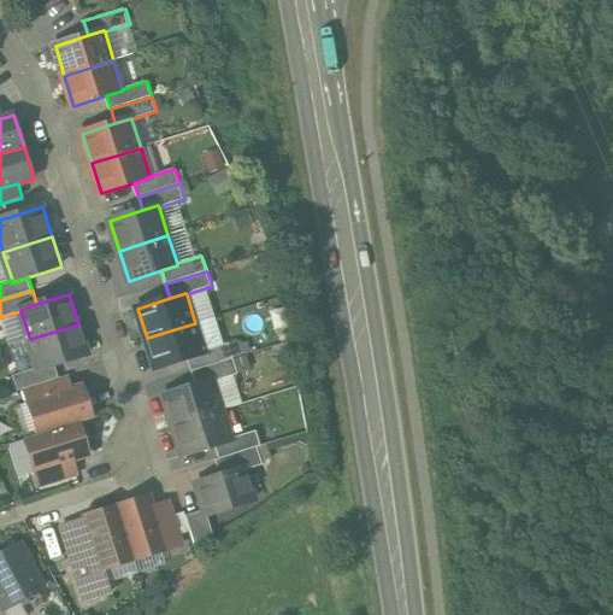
[(195,323),(147,338),(155,368),(188,358),(205,352),(204,351),(195,323)]
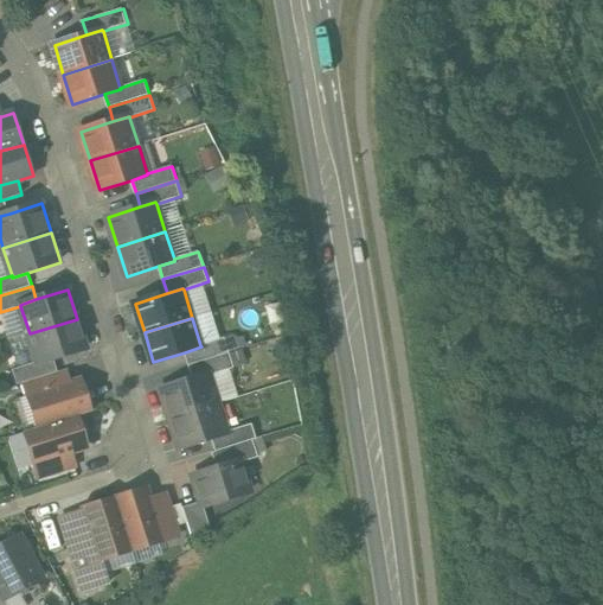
[(77,319),(30,333),(38,362),(39,363),(55,358),(87,348),(77,319)]
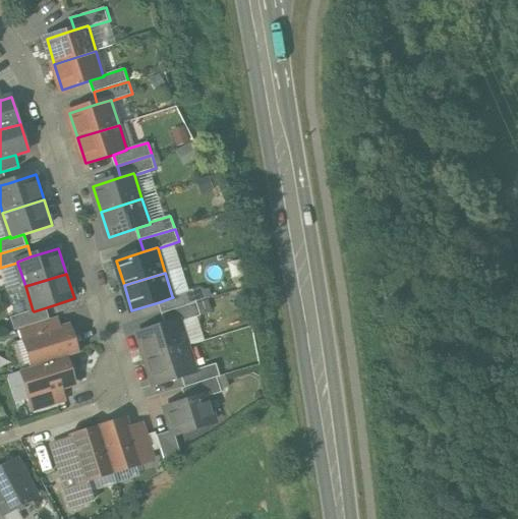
[(193,290),(172,296),(173,297),(159,302),(163,313),(197,302),(193,290)]
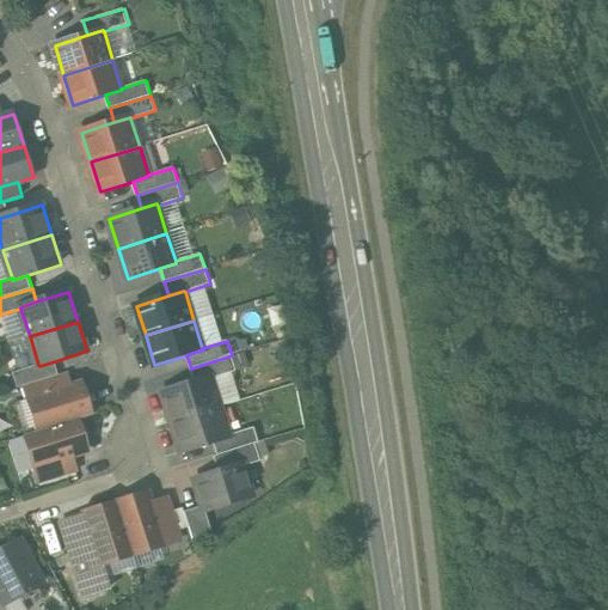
[(232,355),(191,368),(195,382),(212,377),(212,378),(237,371),(232,355)]
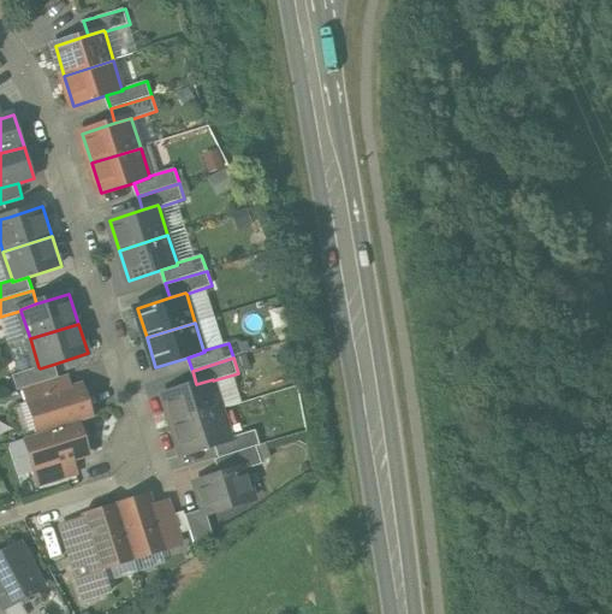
[(39,367),(13,376),(18,390),(25,389),(60,377),(55,364),(40,369),(39,367)]
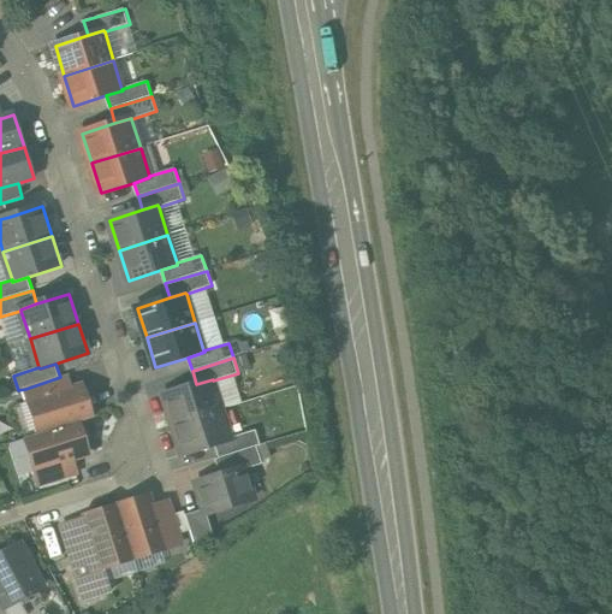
[(60,377),(25,389),(30,402),(71,389),(67,376),(60,377)]
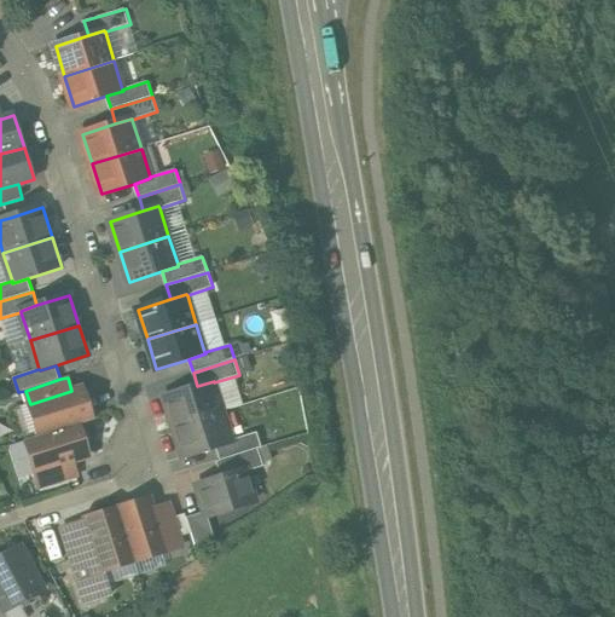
[(197,386),(164,397),(174,427),(224,411),(214,382),(214,381),(197,386)]
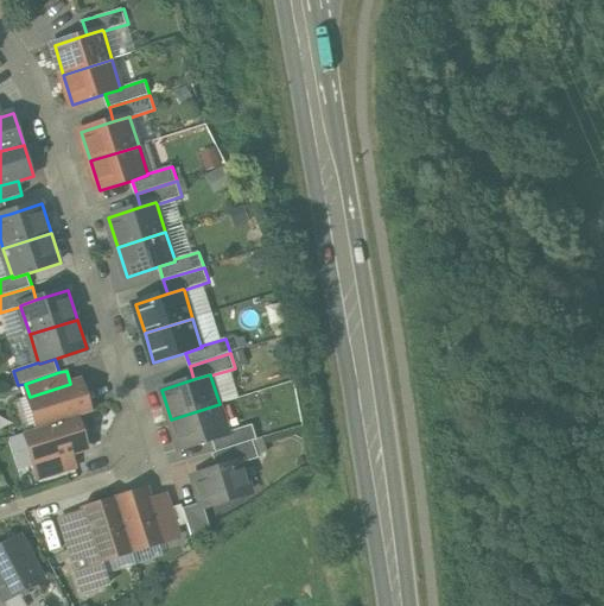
[(70,384),(30,397),(39,428),(39,429),(78,416),(78,417),(91,412),(82,380),(70,384)]
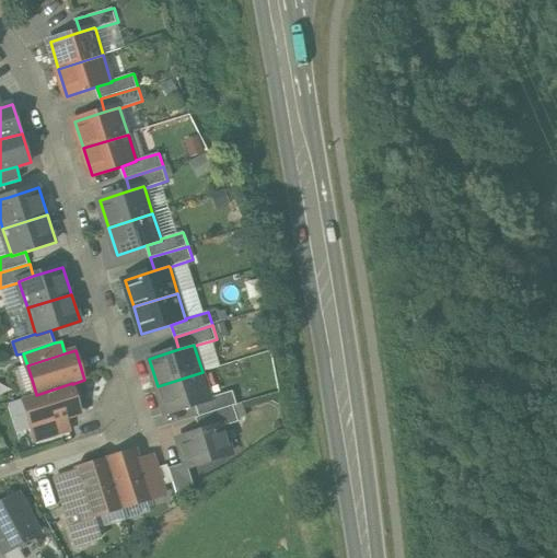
[(202,372),(158,386),(166,414),(196,404),(210,399),(210,398),(202,372)]
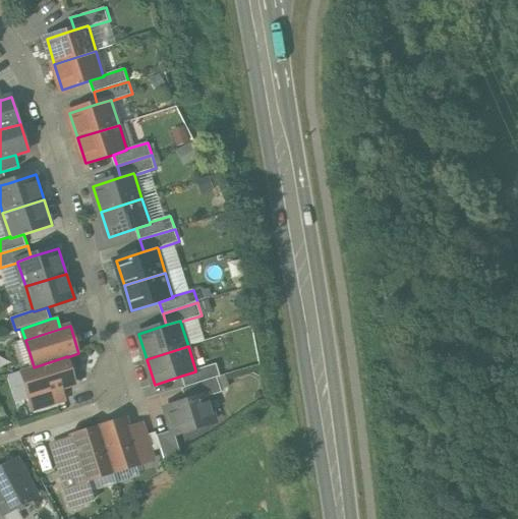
[(67,356),(34,367),(34,366),(22,370),(31,398),(62,388),(75,384),(67,357),(67,356)]
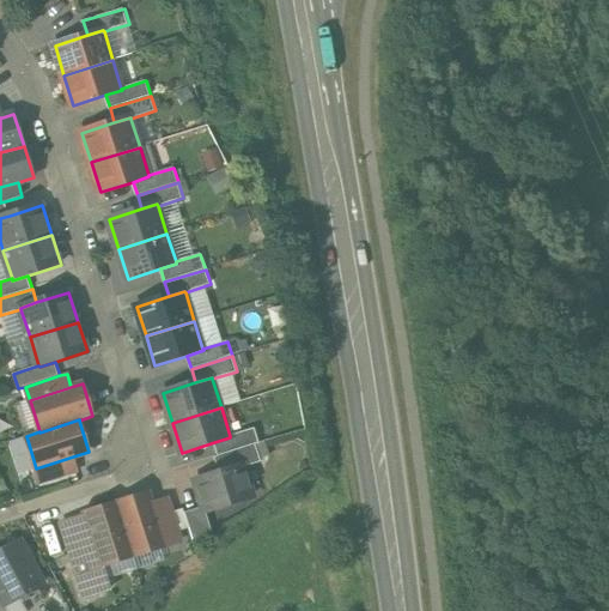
[(255,428),(230,436),(230,437),(214,442),(218,457),(256,445),(260,443),(255,428)]
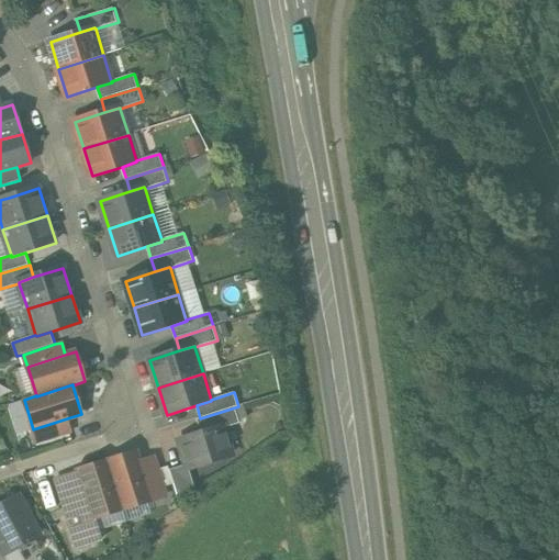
[(200,418),(198,420),(202,434),(224,426),(224,428),(241,423),(235,407),(200,418)]
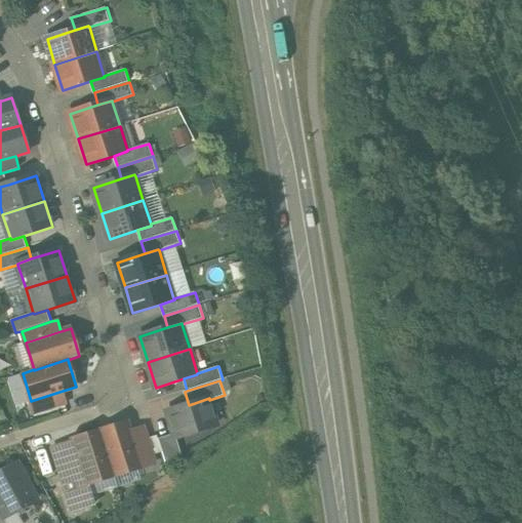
[(63,391),(31,401),(35,413),(67,403),(63,391)]
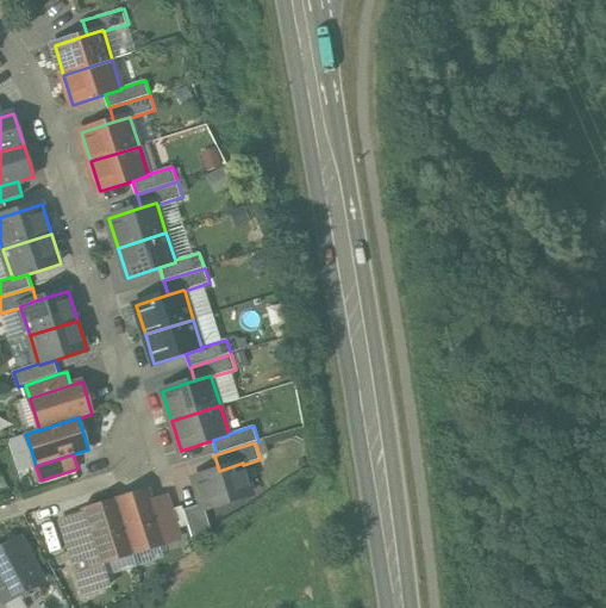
[(219,471),(195,478),(202,504),(204,509),(206,508),(252,494),(243,465),(243,463),(219,471)]
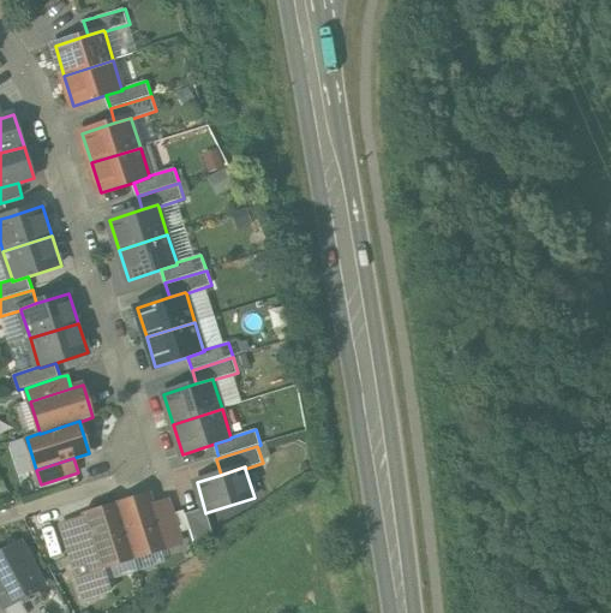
[(150,495),(118,505),(135,558),(166,547),(154,506),(150,495)]
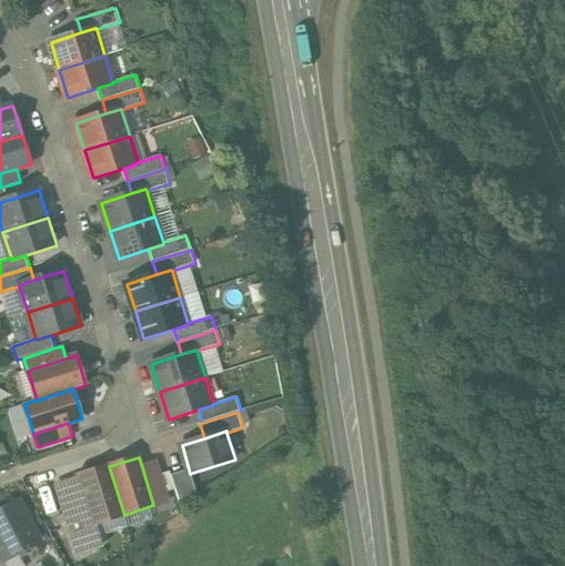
[(157,463),(142,467),(153,505),(169,501),(165,493),(161,475),(157,463)]
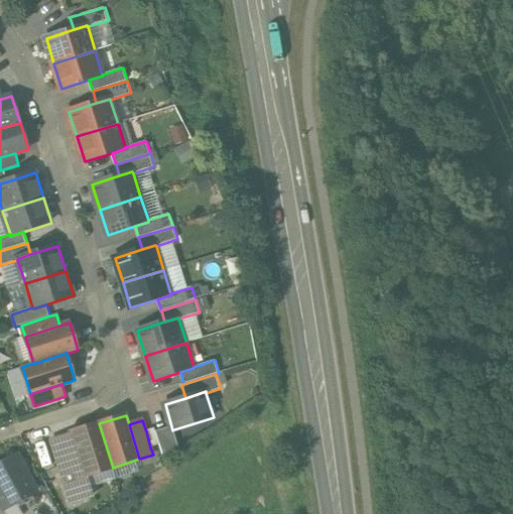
[(99,423),(72,431),(73,433),(74,433),(80,454),(75,455),(79,468),(62,473),(72,502),(94,496),(88,476),(113,468),(99,423)]
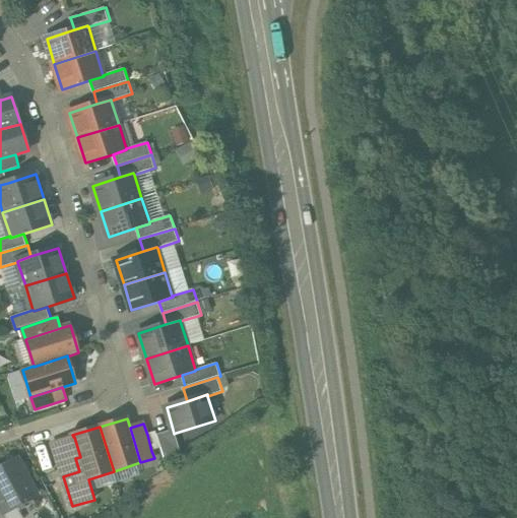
[(173,430),(157,435),(162,447),(165,457),(181,452),(176,433),(174,434),(173,430)]
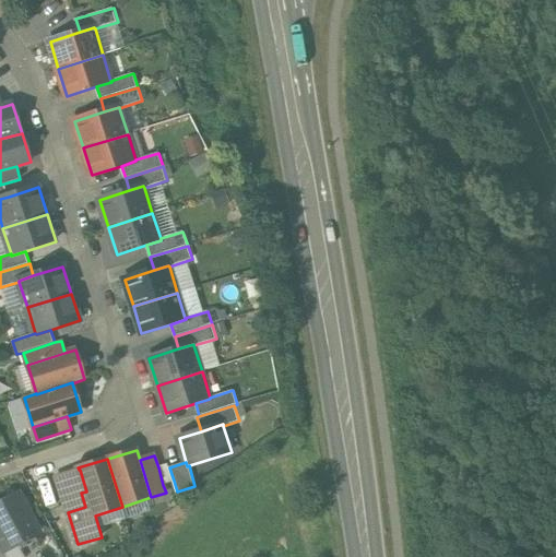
[(168,464),(158,467),(163,485),(174,481),(169,467),(168,464)]
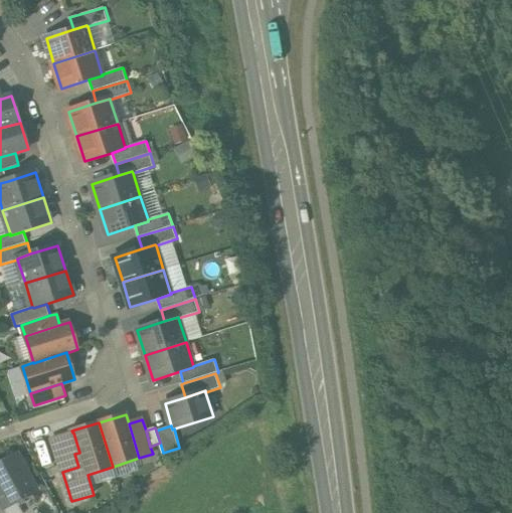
[(72,433),(52,440),(62,472),(78,467),(74,454),(79,453),(73,433),(72,433)]
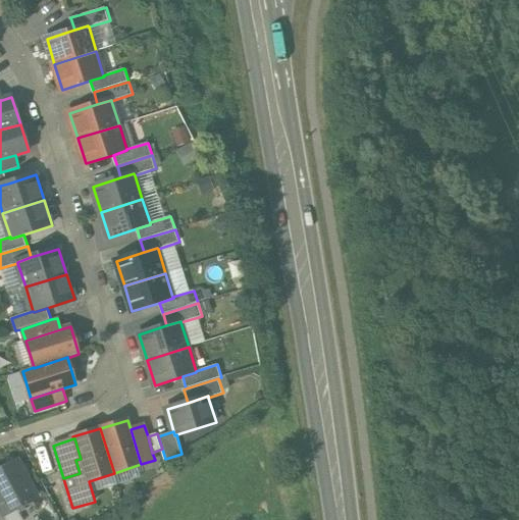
[(18,461),(0,470),(0,504),(5,514),(17,508),(20,513),(35,505),(33,500),(38,498),(18,461)]
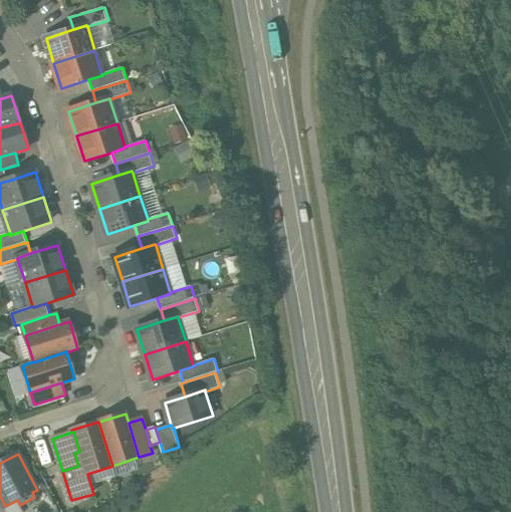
[(8,511),(5,506),(0,496),(0,511),(8,511)]
